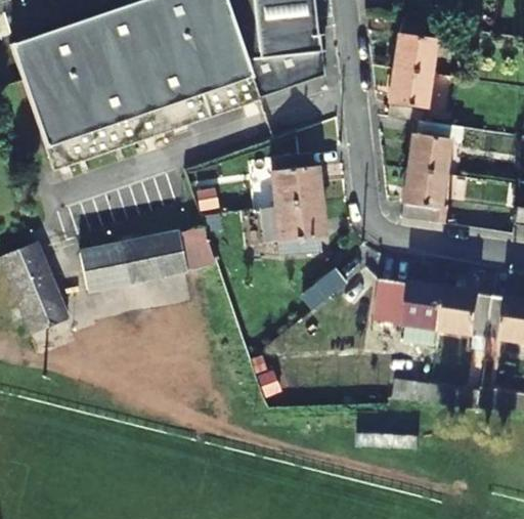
[(140,0),(9,44),(53,172),(259,101),(258,99),(323,78),(319,36),(316,36),(313,0),(140,0)]
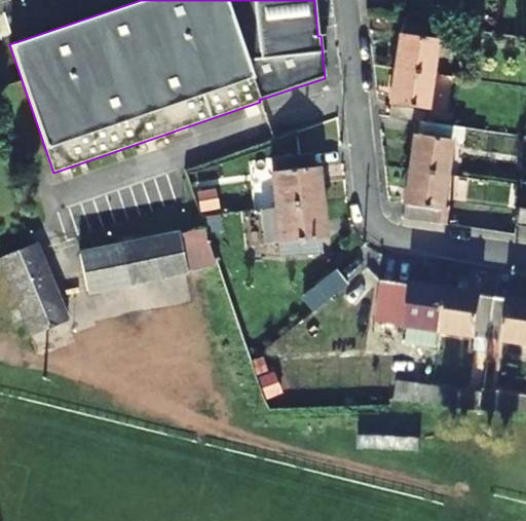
[(418,23),(437,26),(439,9),(419,6),(418,23)]
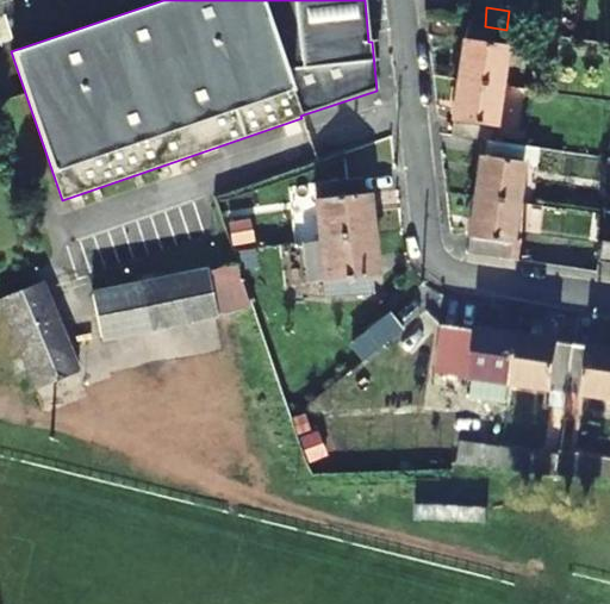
[(485,26),(468,25),(459,80),(503,87),(511,31),(506,30),(485,26)]
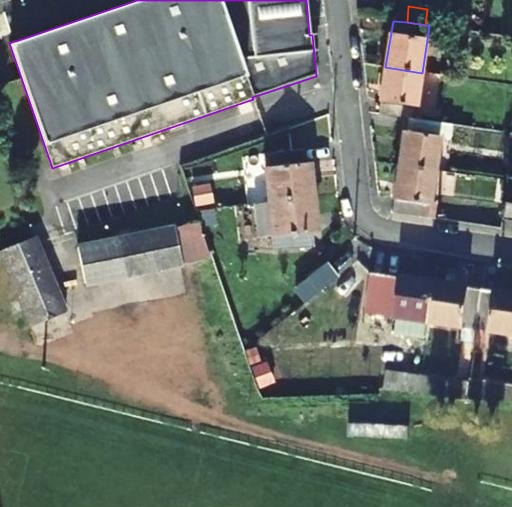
[(406,119),(415,120),(422,73),(385,67),(379,115),(406,119)]
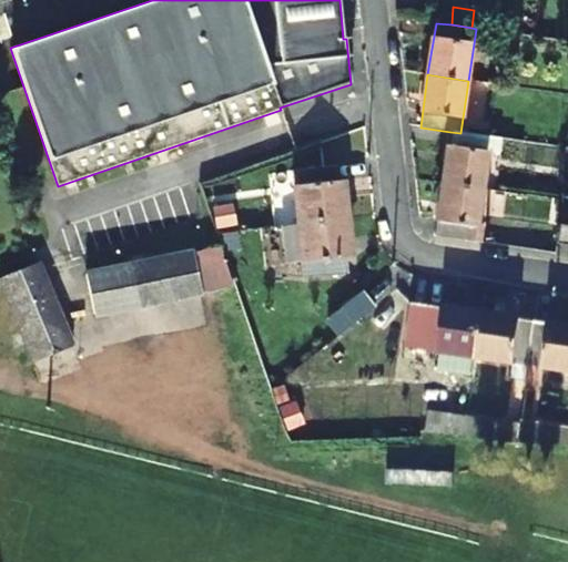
[(460,133),(450,132),(444,182),(483,188),(489,153),(504,155),(506,140),(460,133)]
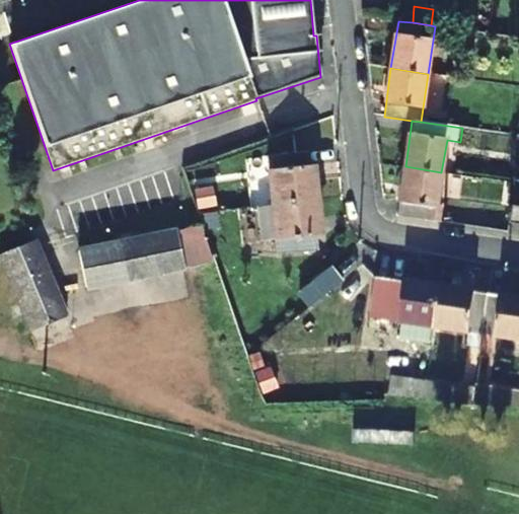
[(285,204),(318,202),(315,164),(310,164),(308,153),(274,157),(278,205),(285,204)]
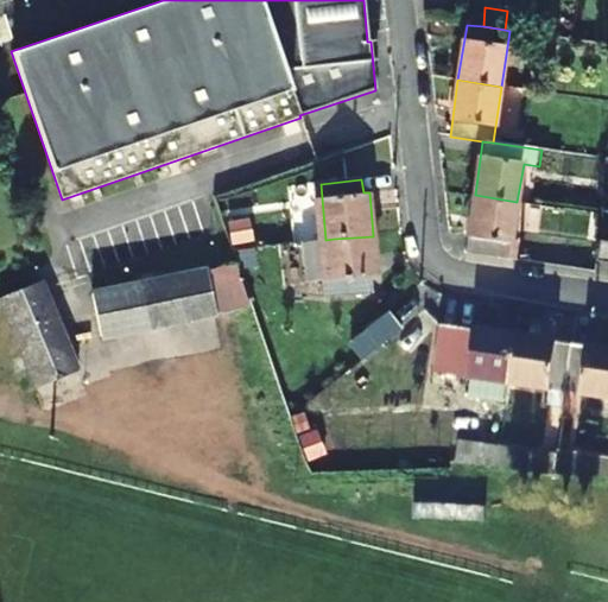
[(467,249),(508,257),(517,202),(475,195),(467,249)]
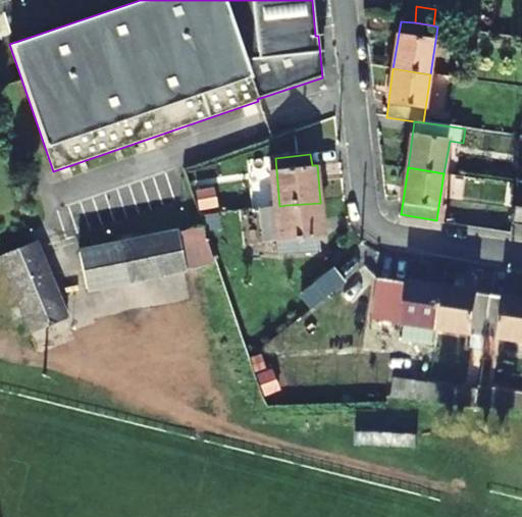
[(521,185),(512,185),(510,202),(521,204),(521,185)]
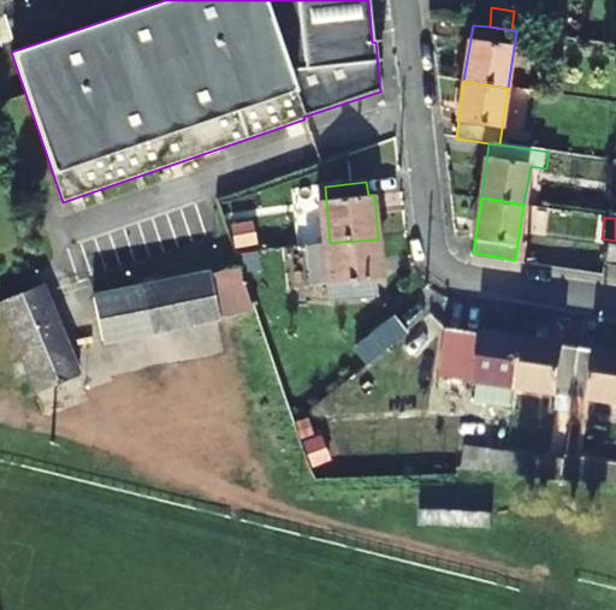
[(381,279),(378,240),(338,242),(330,243),(307,246),(312,286),(329,285),(330,302),(379,297),(377,280),(381,279)]
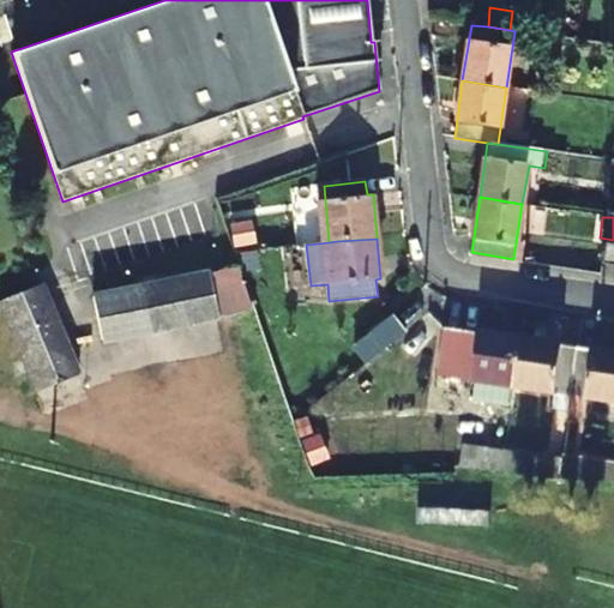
[(613,244),(605,242),(602,262),(613,263),(613,244)]
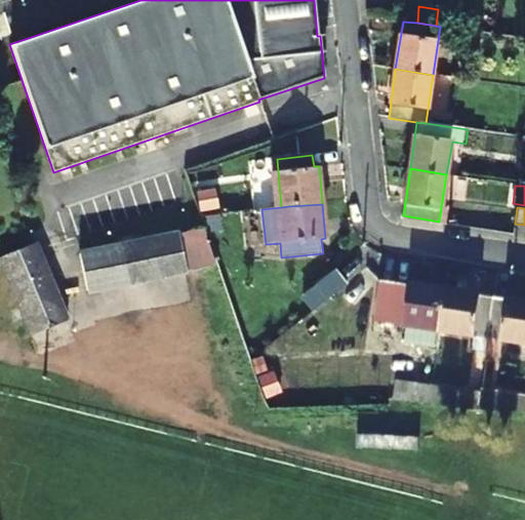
[(203,225),(175,230),(78,248),(84,287),(182,270),(216,264),(203,225)]
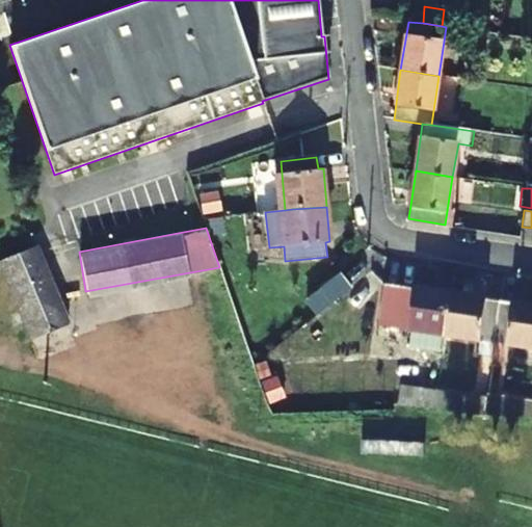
[(71,319),(49,269),(37,241),(1,258),(14,287),(34,336),(71,319)]
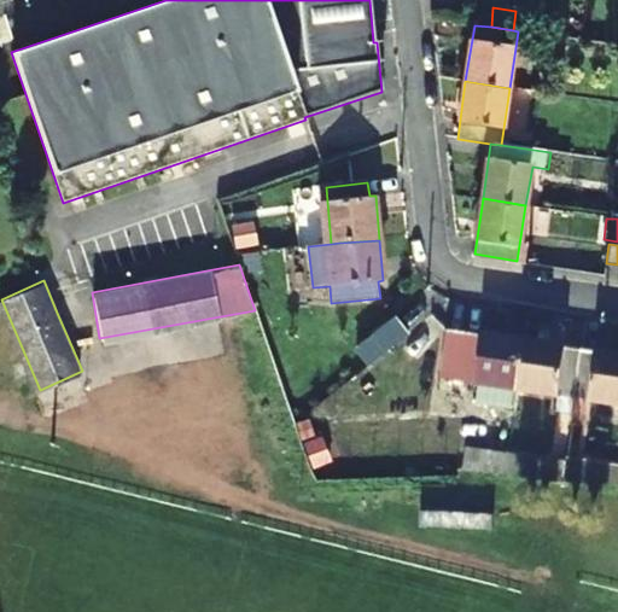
[(519,389),(526,343),(472,334),(465,380),(483,383),(478,401),(517,407),(519,389)]
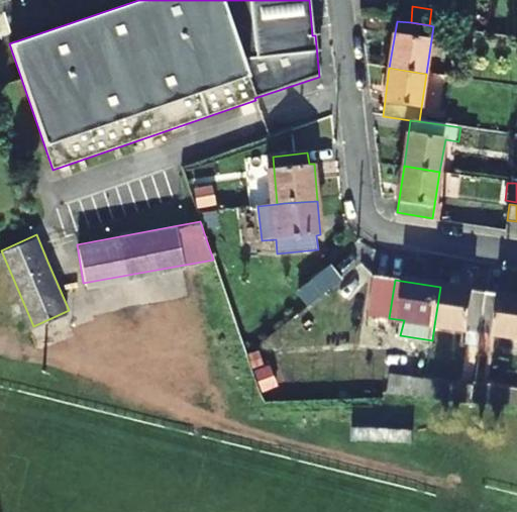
[(482,333),(488,295),(440,287),(434,325),(482,333)]
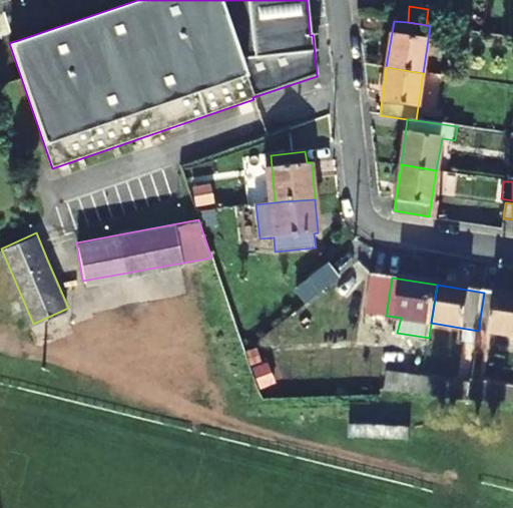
[(512,337),(512,297),(484,293),(478,331),(512,337)]
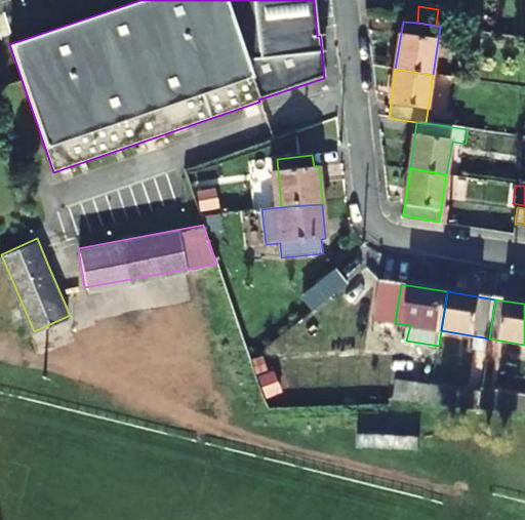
[(369,371),(360,370),(359,381),(368,381),(369,371)]
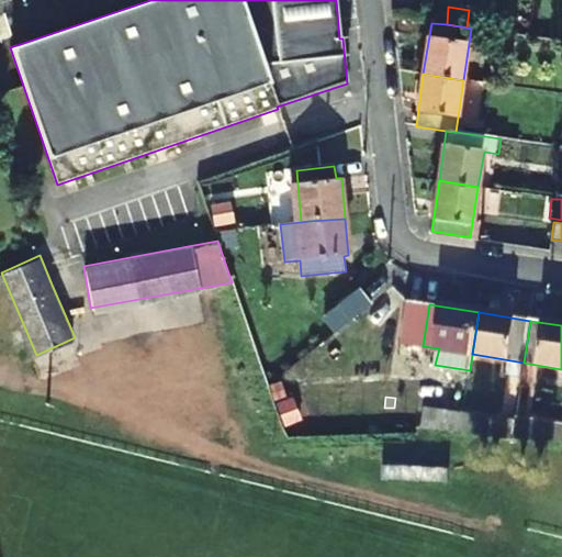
[(561,439),(561,420),(426,399),(423,418),(561,439)]
